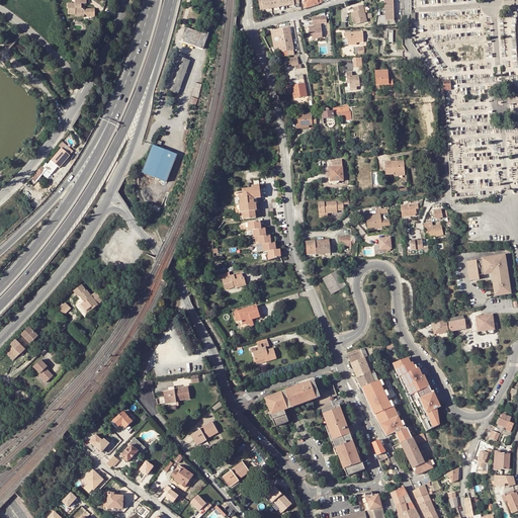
[(74,0),(75,3),(75,6),(72,5),(72,3),(67,3),(67,8),(68,8),(68,15),(75,15),(75,14),(84,14),(84,9),(81,9),(81,3),(86,3),(85,0),(74,0)]
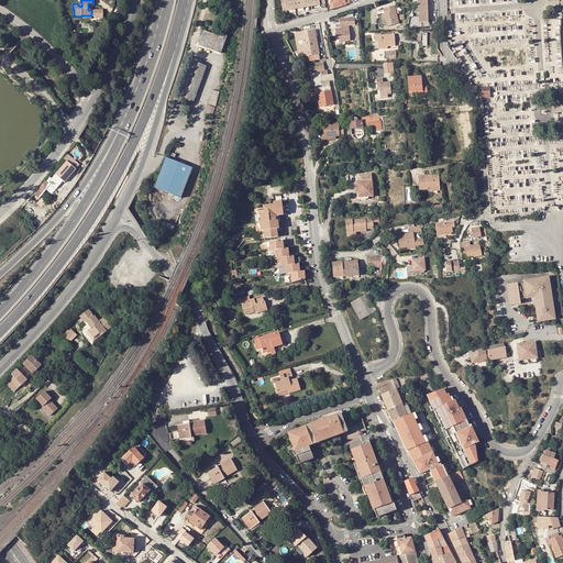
[(323,4),(322,0),(280,0),(283,11),(323,4)]
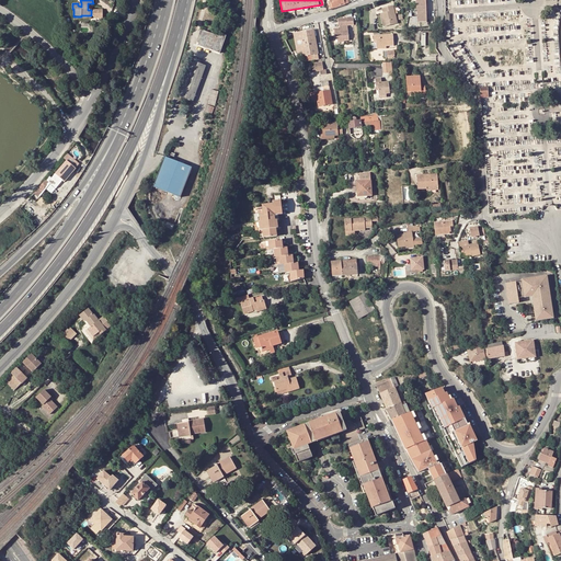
[(331,9),(350,3),(347,0),(329,0),(330,2),(329,2),(331,9)]
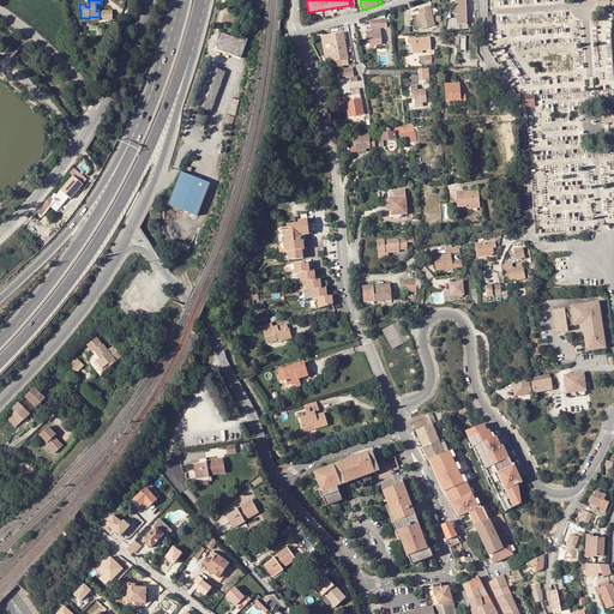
[(468,0),(457,0),(459,24),(469,24),(468,0)]
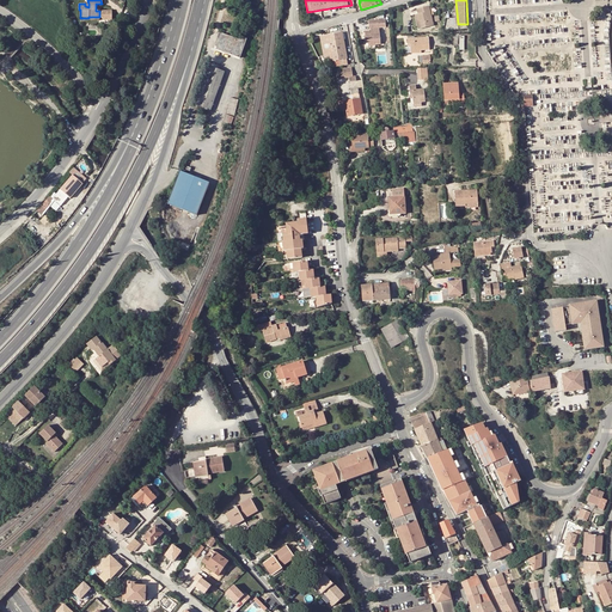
[(428,6),(421,8),(422,13),(420,14),(416,16),(420,29),(433,25),(428,6)]
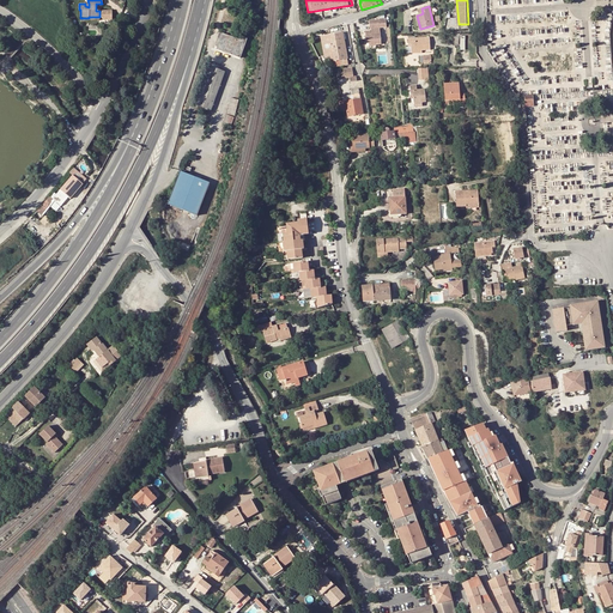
[(370,28),(370,31),(365,32),(366,43),(369,43),(369,47),(376,47),(376,46),(381,44),(380,28),(387,28),(387,19),(370,20),(370,28)]
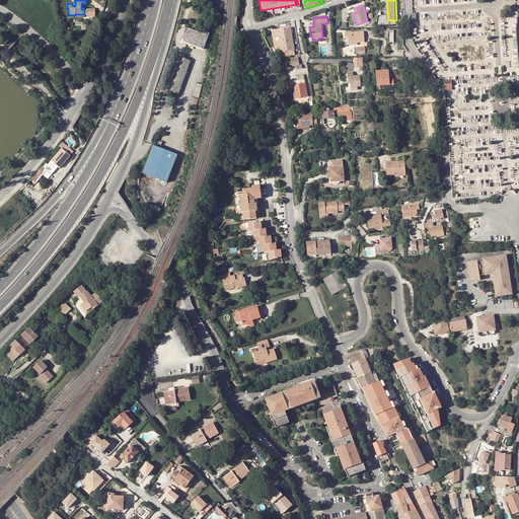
[(281,53),(282,53),(293,51),(294,51),(290,27),(272,30),(276,49),(280,48),(281,53)]
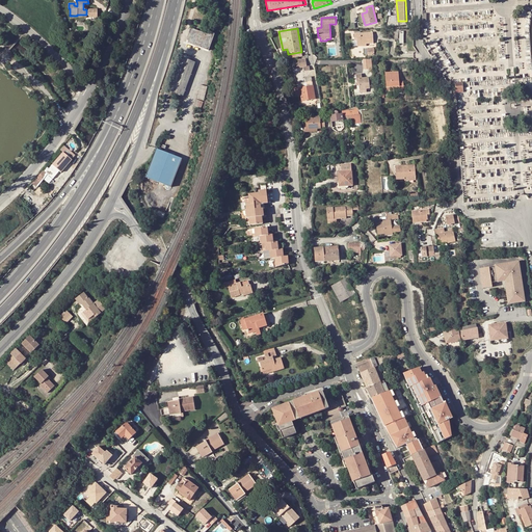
[(193,30),(191,34),(189,34),(186,41),(189,42),(188,44),(208,50),(208,51),(214,35),(211,33),(209,33),(209,35),(193,30)]
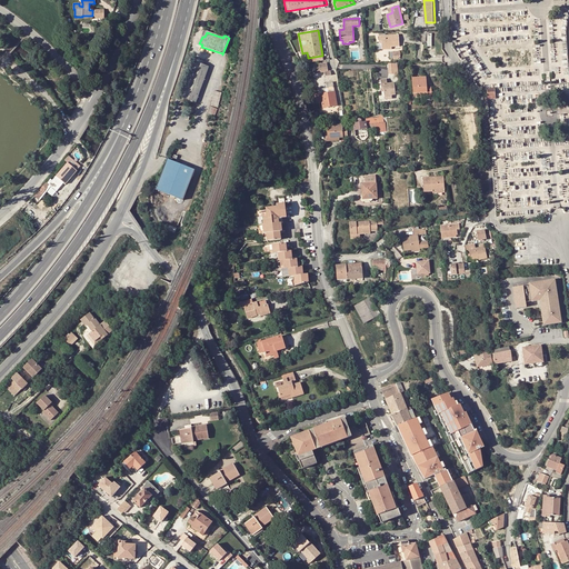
[(399,35),(381,37),(381,43),(382,48),(391,47),(400,46),(399,35)]
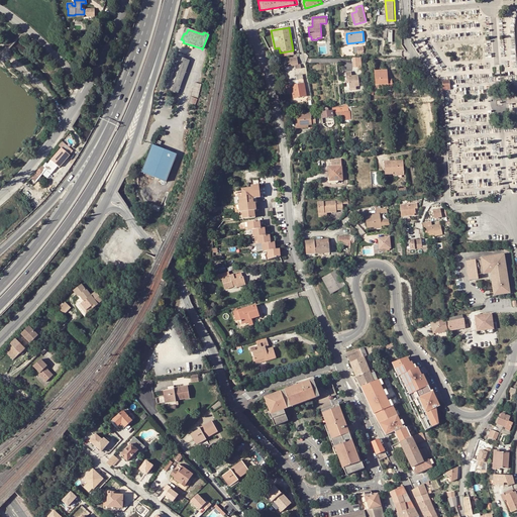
[(185,59),(186,56),(179,54),(166,89),(178,94),(190,61),(185,59)]
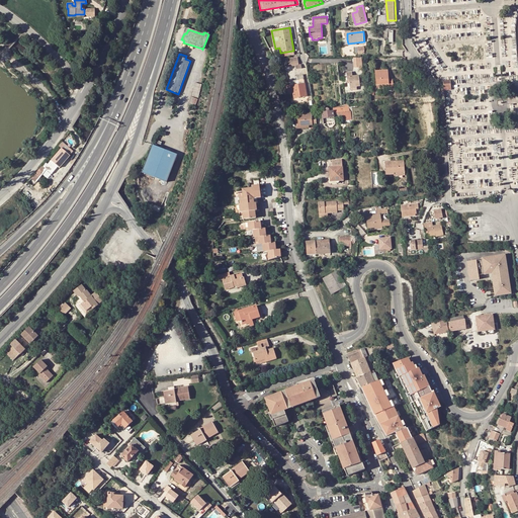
[(290,59),(290,62),(287,63),(288,68),(295,66),(296,69),(301,68),(301,65),(299,65),(297,58),(290,59)]
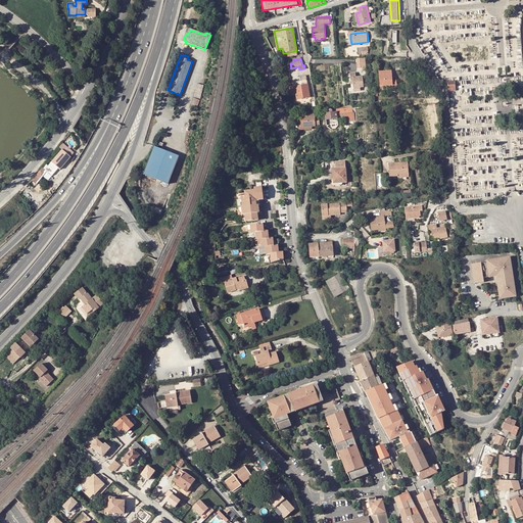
[(367,67),(366,58),(357,58),(358,68),(367,67)]
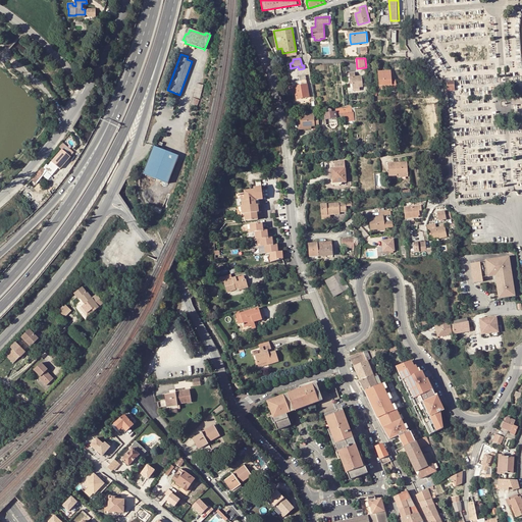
[(392,81),(390,70),(379,71),(379,85),(392,84),(392,86),(392,88),(397,87),(396,80),(392,81)]
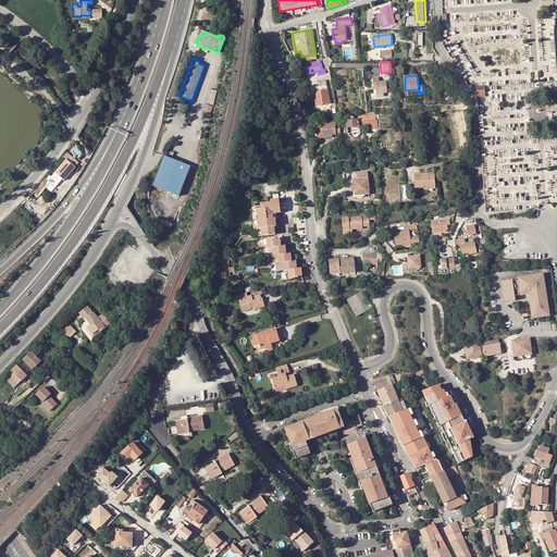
[(380,82),(379,77),(373,78),(374,87),(375,87),(376,90),(378,97),(384,97),(384,94),(387,93),(386,82),(380,82)]
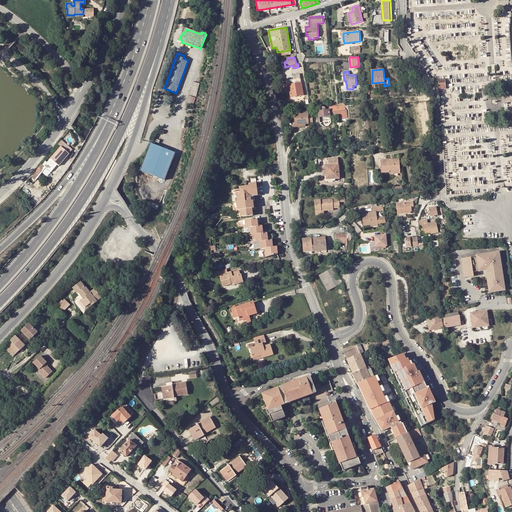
[(288,81),(289,85),(283,86),(284,93),(290,92),(291,98),(304,96),(300,74),(294,75),(295,79),(288,81)]
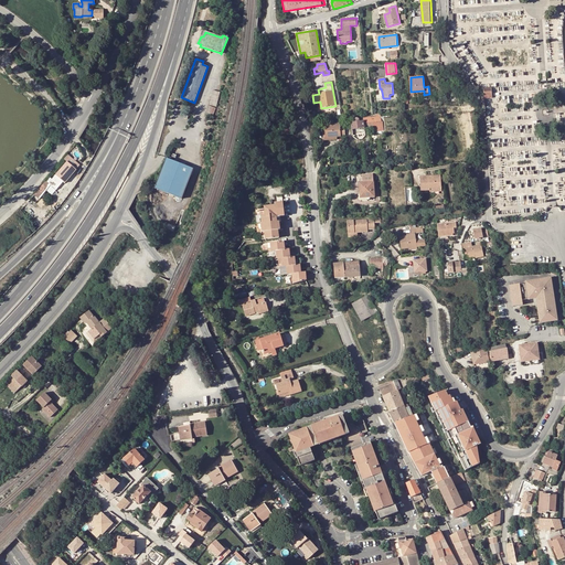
[(214,91),(213,91),(210,102),(210,104),(214,105),(213,106),(216,107),(220,92),(214,91)]
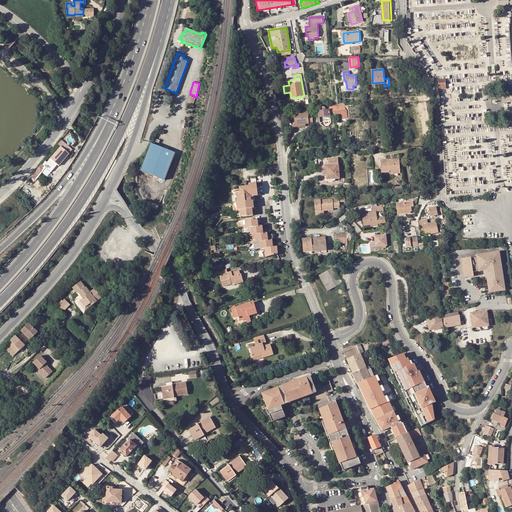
[(193,97),(189,95),(187,102),(192,104),(193,104),(196,98),(193,97)]
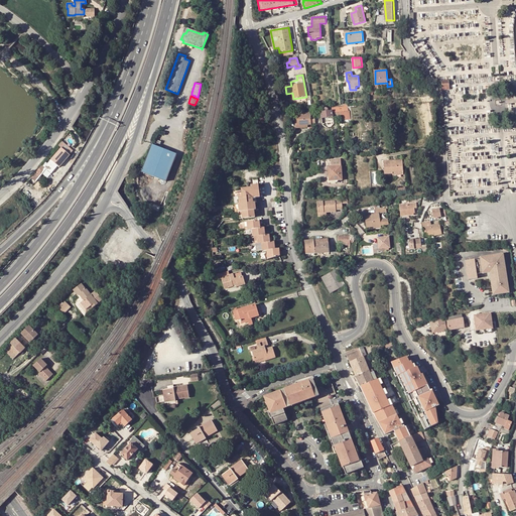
[(349,111),(345,112),(344,106),(329,108),(328,108),(327,108),(326,108),(325,108),(325,109),(324,110),(324,111),(324,112),(320,112),(321,119),(333,117),(334,116),(335,116),(336,117),(341,116),(341,120),(350,118),(349,111)]
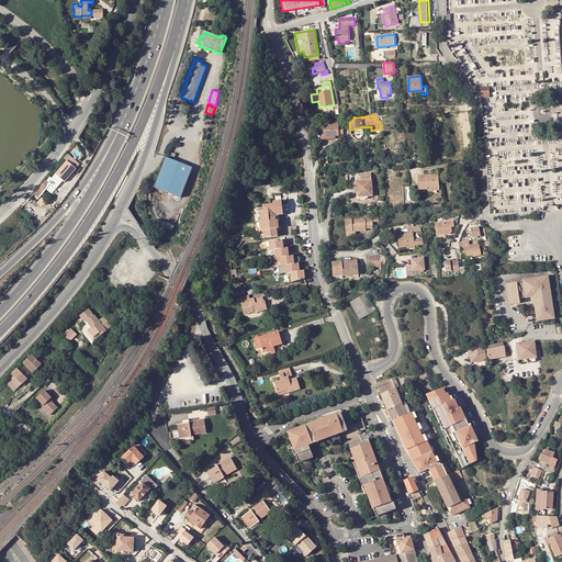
[(324,137),(335,136),(344,135),(343,126),(338,127),(338,123),(323,124),(324,127),(324,137)]
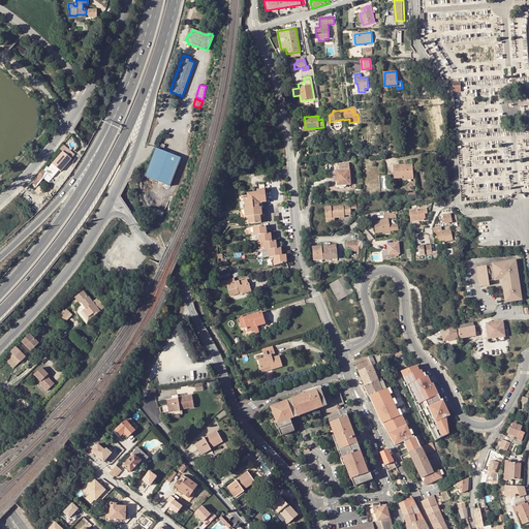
[(66,147),(63,152),(71,158),(75,154),(66,147)]
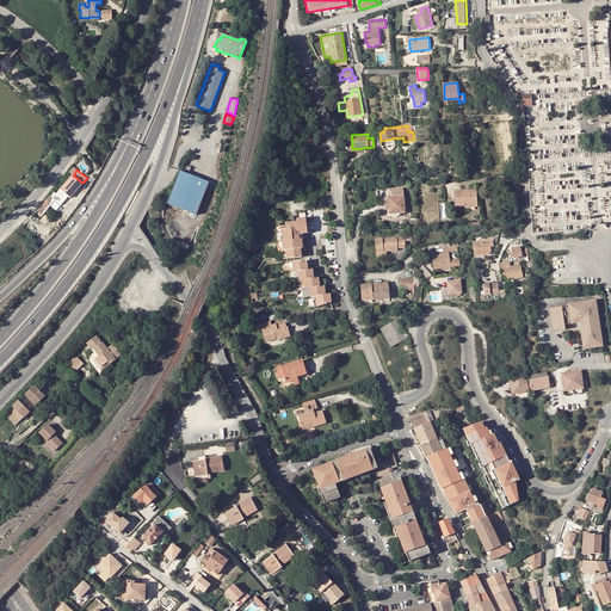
[(196,215),(209,183),(180,172),(167,204),(196,215)]
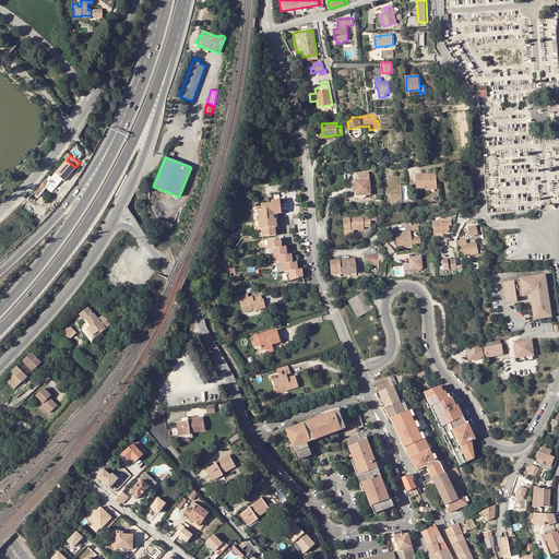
[(48,181),(46,179),(45,178),(36,189),(42,193),(50,182),(56,187),(62,179),(64,180),(75,167),(67,161),(48,181)]
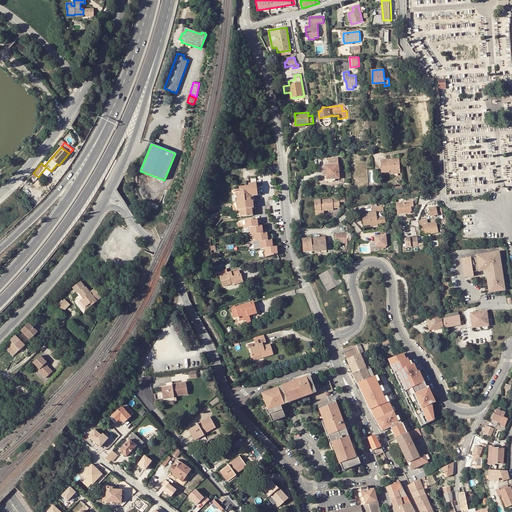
[(325,166),(326,179),(333,179),(333,178),(339,177),(338,165),(338,158),(328,159),(328,166),(325,166)]
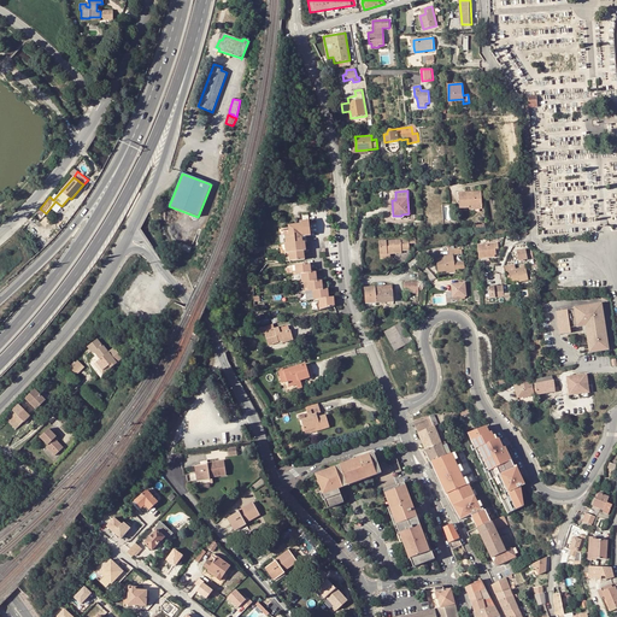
[(481,192),(459,193),(459,209),(469,207),(469,206),(482,206),(481,192)]
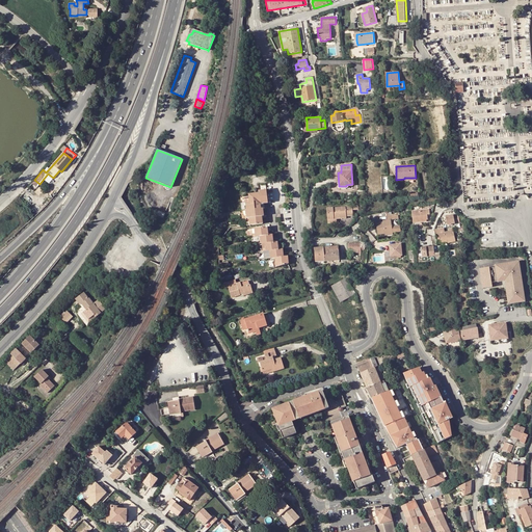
[(259,191),(259,193),(248,194),(249,203),(244,203),(246,218),(249,217),(262,216),(263,216),(263,209),(261,209),(261,205),(263,205),(263,204),(268,203),(266,190),(259,191)]
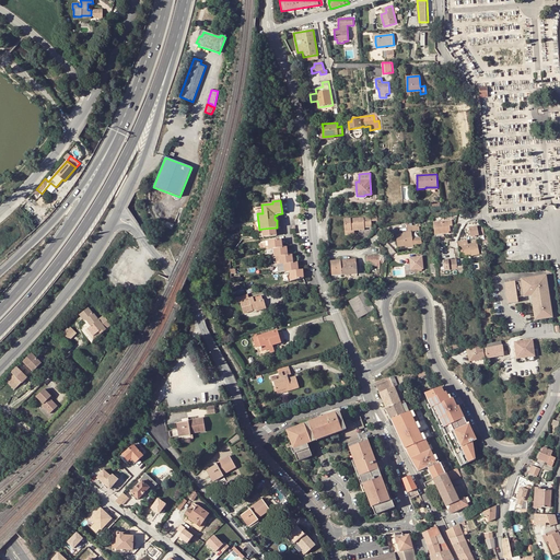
[(342,219),(343,231),(352,230),(363,230),(363,226),(371,226),(370,221),(376,221),(376,217),(342,219)]
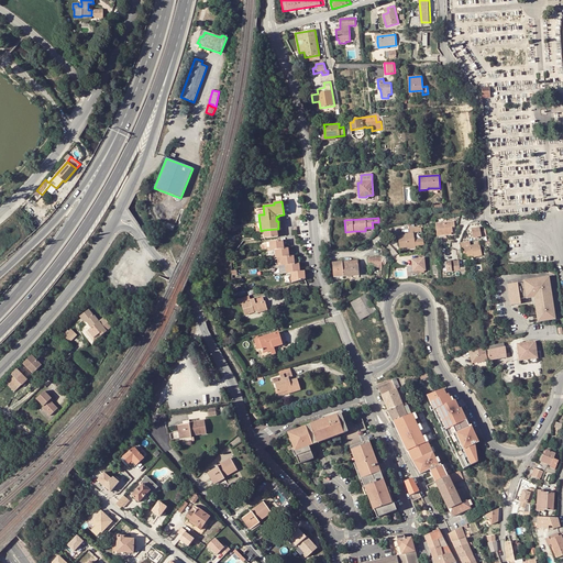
[(438,223),(439,236),(448,235),(448,233),(451,232),(450,222),(438,223)]
